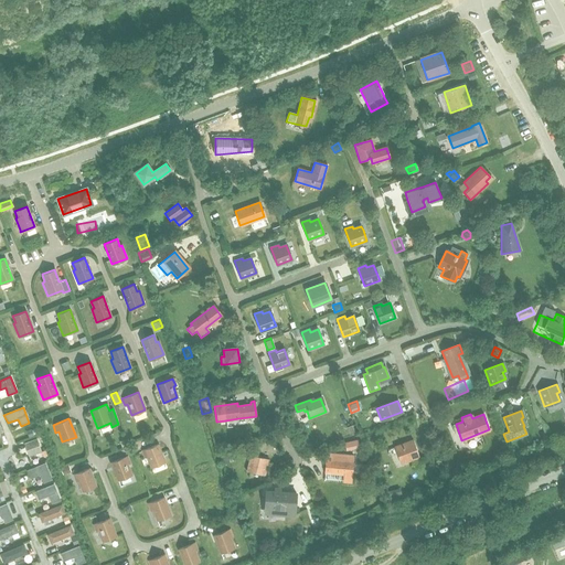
[(41,451),(36,438),(23,443),(28,456),(41,451)]
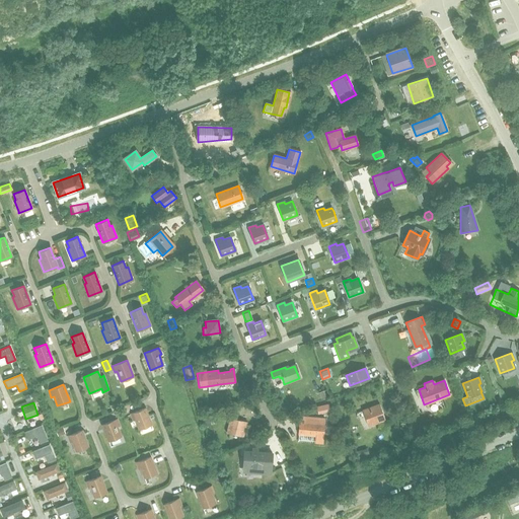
[(327,403),(316,406),(317,414),(329,411),(327,403)]
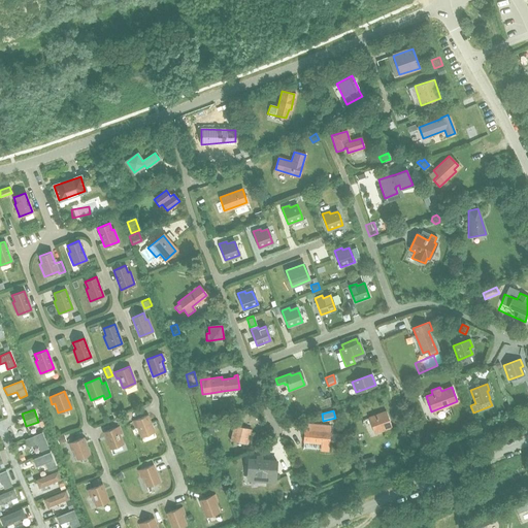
[(373,434),(391,428),(386,413),(368,419),(373,434)]
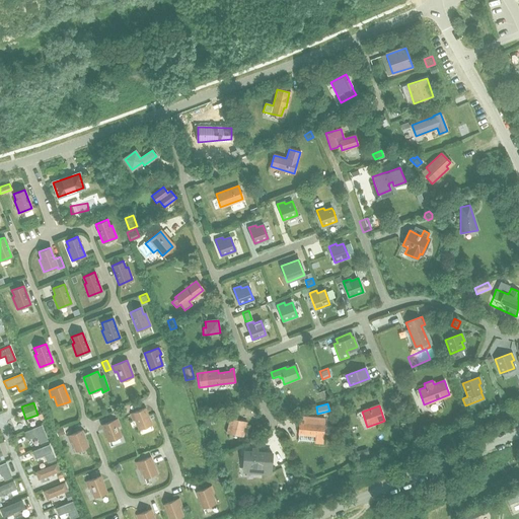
[(145,408),(130,414),(133,421),(135,420),(139,429),(151,425),(145,408)]
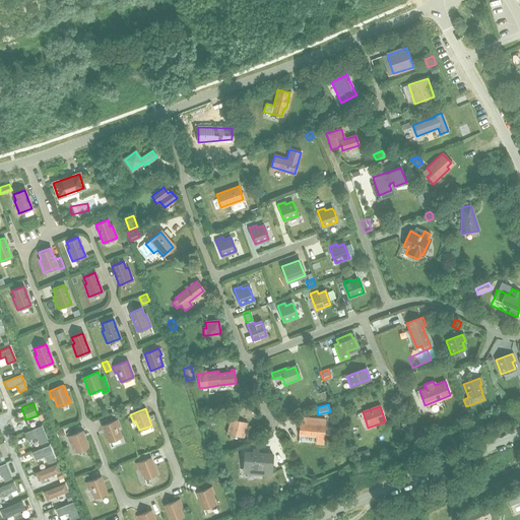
[(208,416),(200,418),(203,428),(210,426),(208,416)]
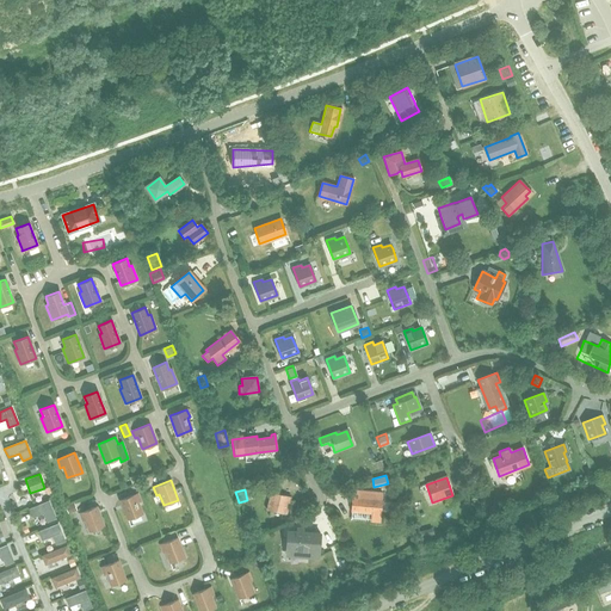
[(380,522),(380,513),(381,499),(382,492),(353,489),(352,497),(351,511),(371,512),(370,522),(380,522)]
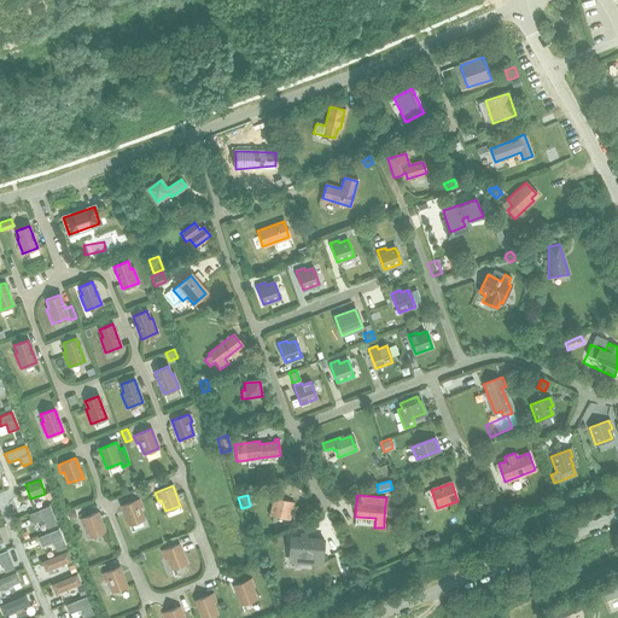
[(139,499),(121,506),(129,525),(144,519),(139,508),(141,507),(139,499)]
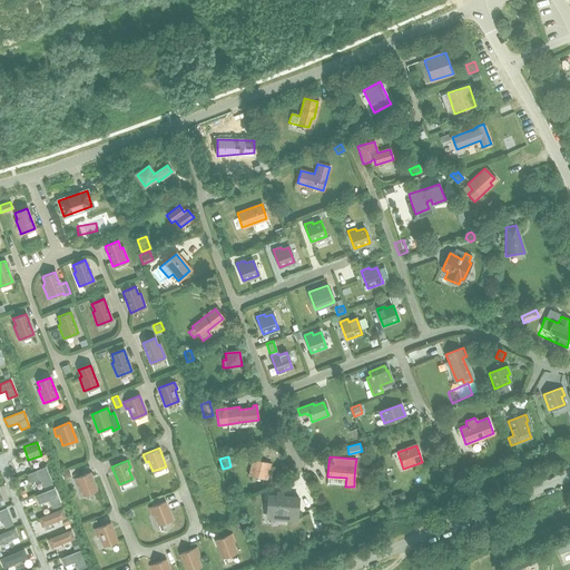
[(19,473),(16,465),(10,467),(9,462),(2,464),(8,478),(19,473)]
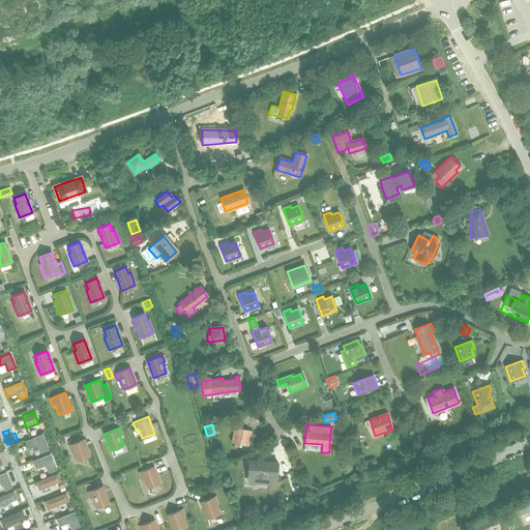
[(247,443),(249,436),(235,432),(232,443),(244,446),(245,442),(247,443)]
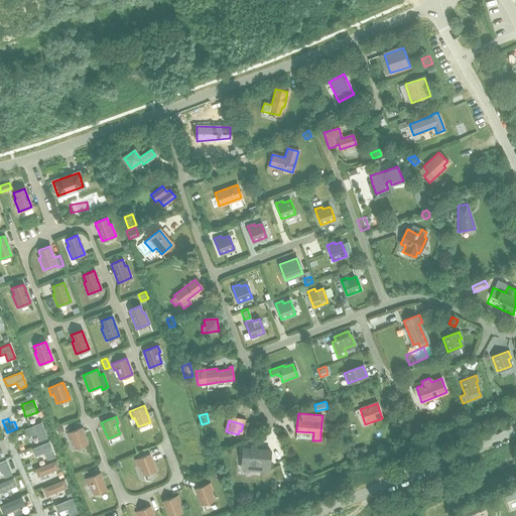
[(41,423),(24,430),(27,438),(36,434),(39,441),(47,438),(41,423)]
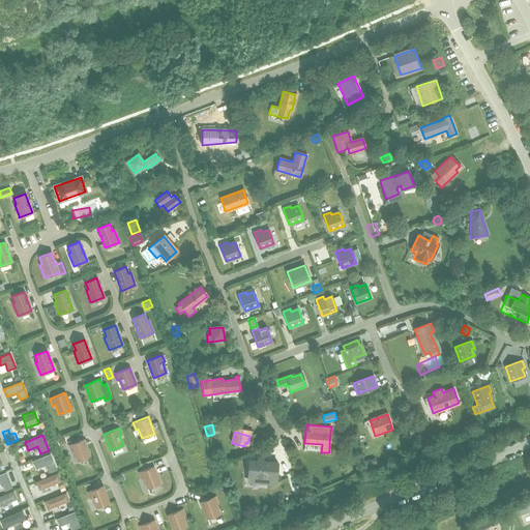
[(64,436),(56,438),(59,444),(66,441),(64,436)]
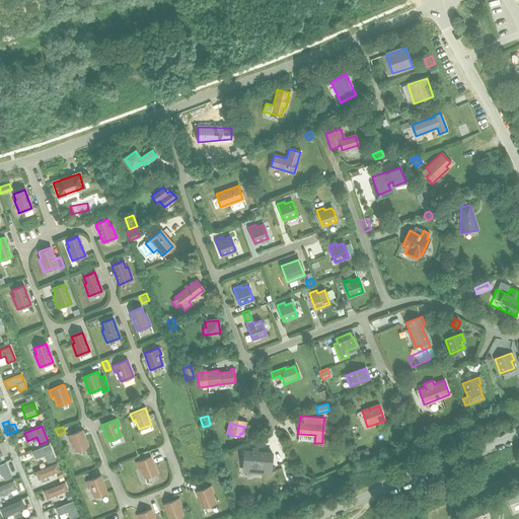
[(88,446),(81,430),(67,436),(69,443),(72,442),(75,451),(88,446)]
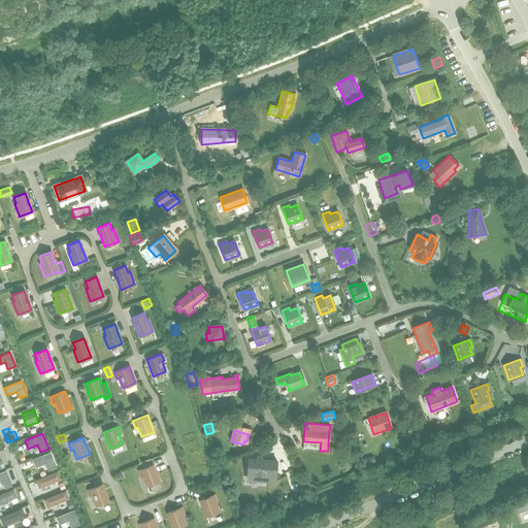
[(51,453),(33,460),(36,467),(45,464),(47,470),(56,467),(51,453)]
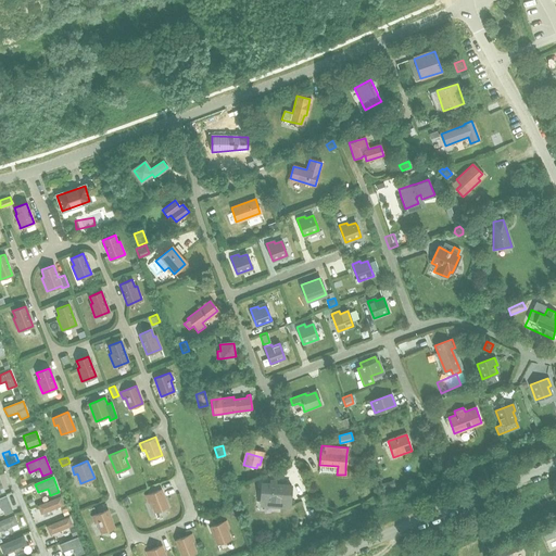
[(262,483),(260,507),(269,507),(269,501),(280,502),(279,508),(290,509),(291,485),(262,483)]
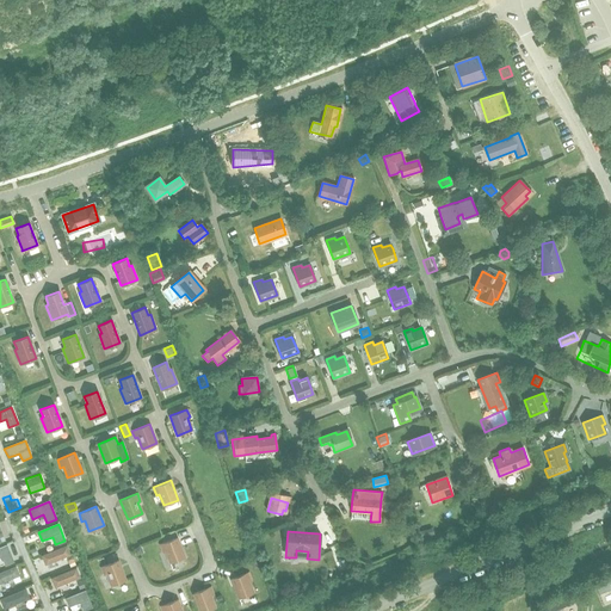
[(177,537),(159,544),(162,553),(165,551),(170,562),(184,557),(177,537)]
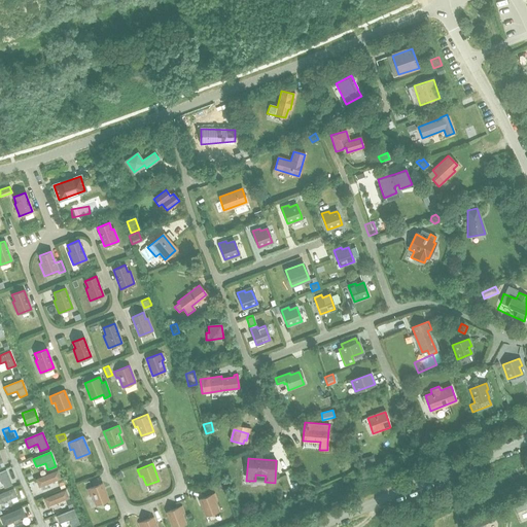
[(5,470),(0,472),(0,481),(1,481),(4,488),(11,485),(5,470)]
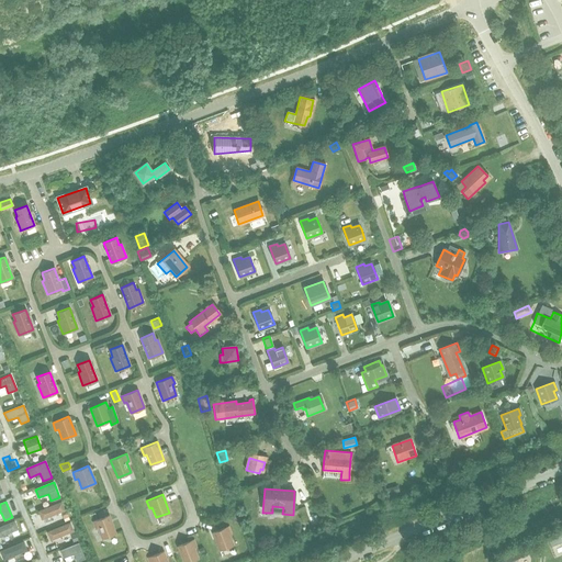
[(130,502),(122,504),(125,510),(132,508),(130,502)]
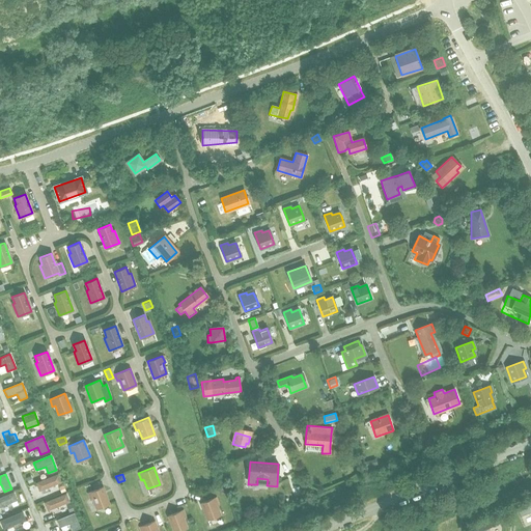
[(33,492),(56,487),(54,478),(31,483),(33,492)]
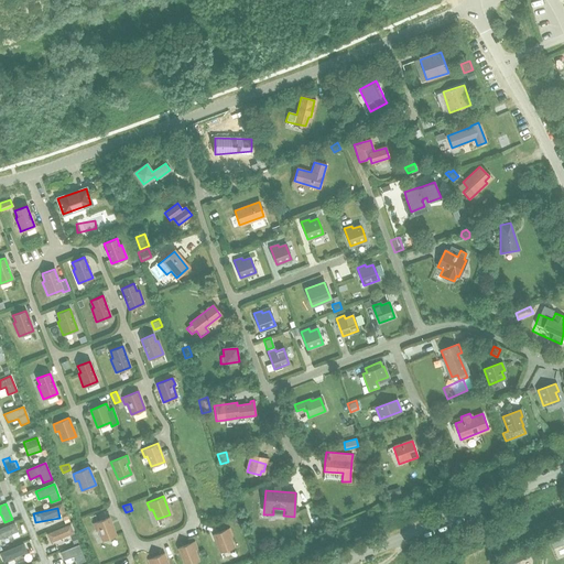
[(102,541),(116,535),(108,517),(93,523),(96,531),(98,530),(102,541)]
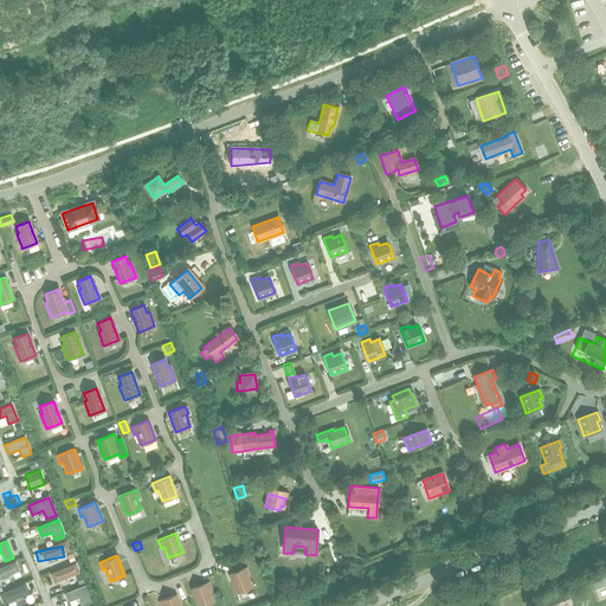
[(49,587),(73,577),(69,566),(44,577),(49,587)]
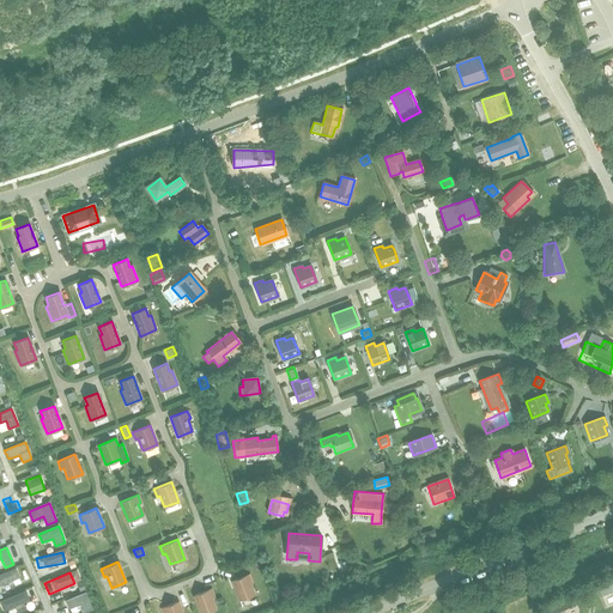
[(249,574),(231,581),(238,600),(254,594),(249,583),(252,582),(249,574)]
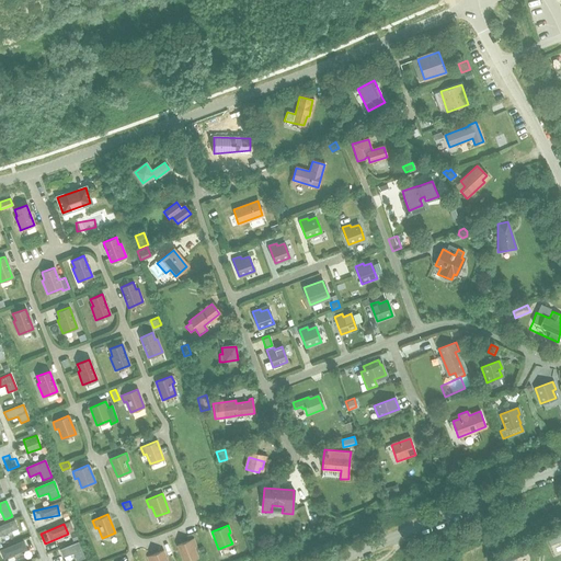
[(560,531),(546,538),(549,546),(560,540),(560,531)]
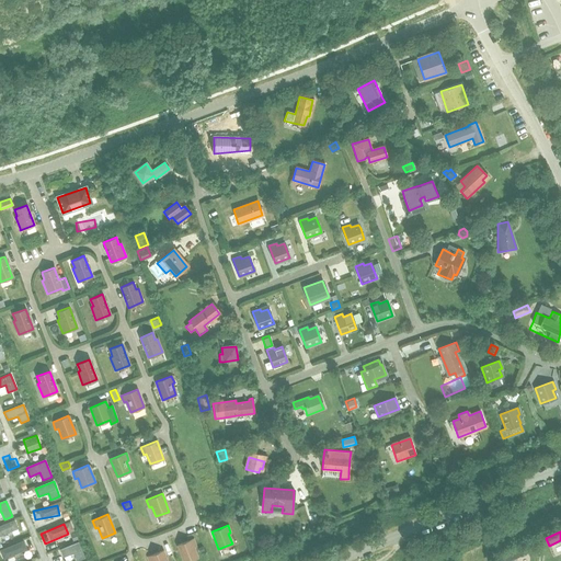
[(193,539),(176,545),(182,560),(187,560),(197,558),(193,547),(195,546),(193,539)]
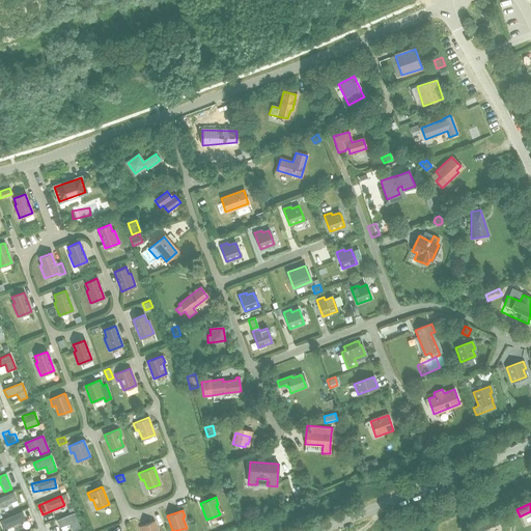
[(74,513),(57,521),(59,529),(70,525),(72,530),(74,530),(80,529),(74,513)]
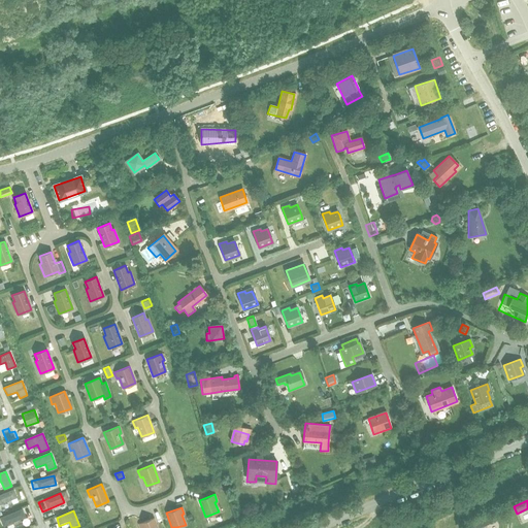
[(493,515),(472,524),(473,527),(482,527),(495,522),(493,515)]
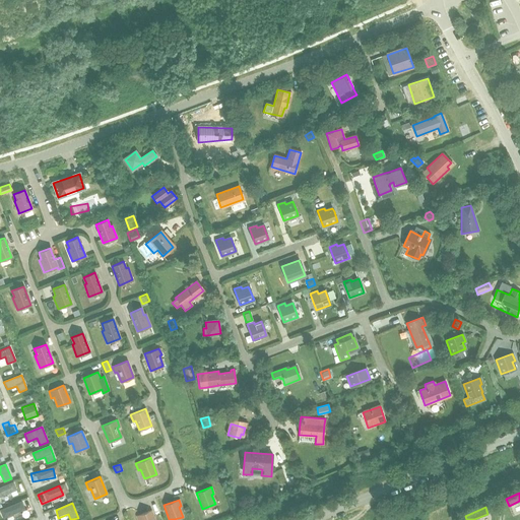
[(154,519),(150,510),(136,516),(137,519),(154,519)]
